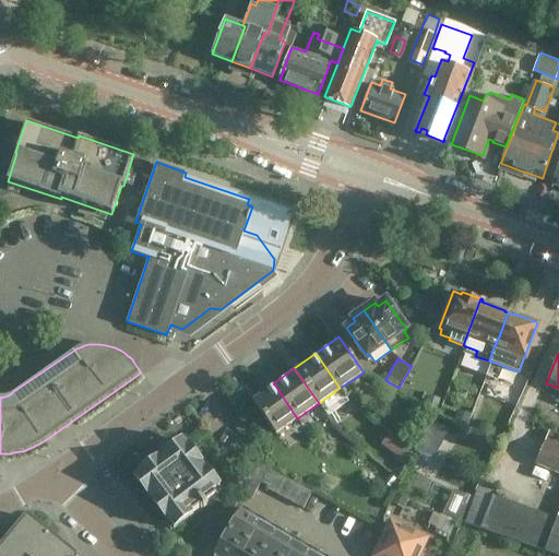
[(297,418),(275,386),(273,383),(251,398),(276,433),(297,418)]
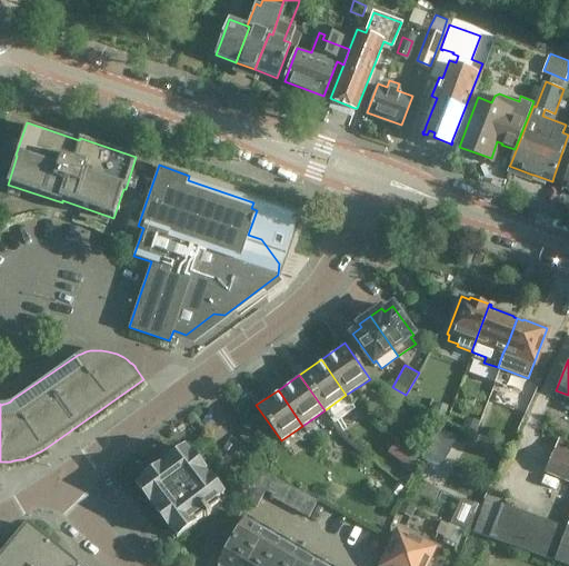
[(436,400),(431,414),(443,417),(448,404),(436,400)]
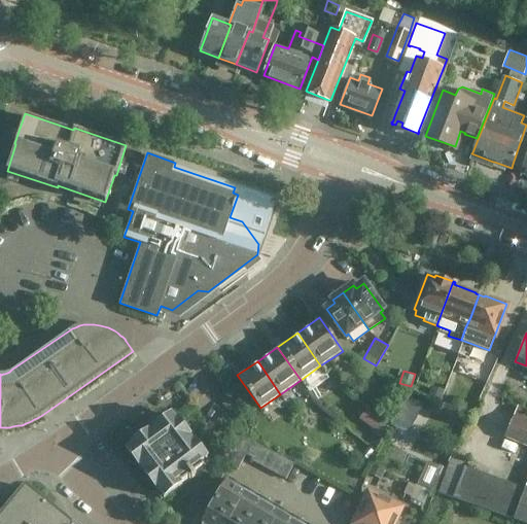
[(407,396),(397,413),(414,422),(423,406),(407,396)]
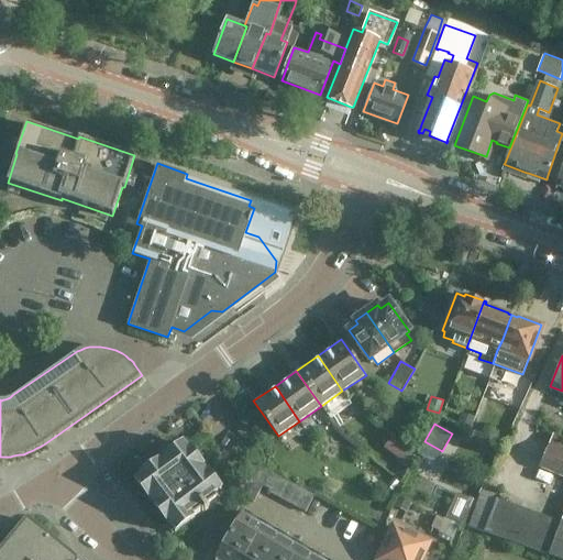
[(538,464),(562,474),(562,447),(558,445),(561,435),(550,431),(538,464)]
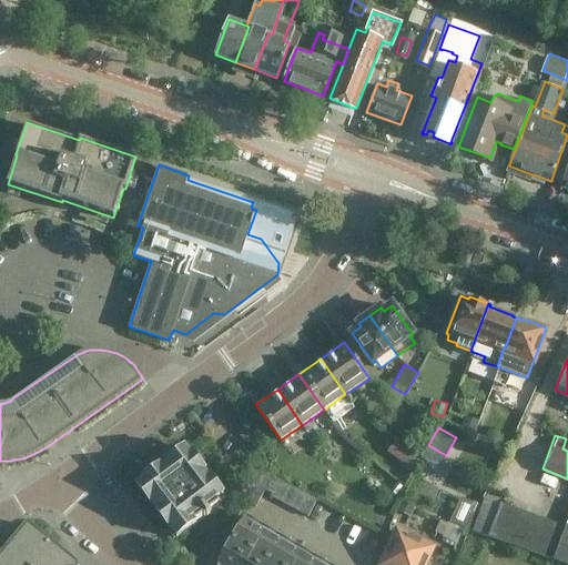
[(186,445),(183,449),(183,450),(171,458),(171,457),(166,461),(168,462),(163,464),(162,463),(159,466),(159,467),(146,476),(146,475),(142,478),(143,480),(139,483),(139,482),(137,483),(140,486),(141,486),(150,498),(149,498),(152,503),(153,502),(156,506),(155,507),(158,511),(159,510),(168,522),(166,523),(170,526),(171,525),(176,534),(175,534),(176,536),(181,533),(180,532),(192,523),(193,524),(196,521),(195,520),(203,514),(204,515),(212,510),(211,508),(220,502),(217,498),(221,495),(222,496),(224,495),(221,492),(220,492),(211,480),(212,480),(209,475),(208,476),(204,472),(205,471),(203,467),(202,467),(193,456),(194,455),(191,452),(190,452),(186,447),(188,447),(186,445)]
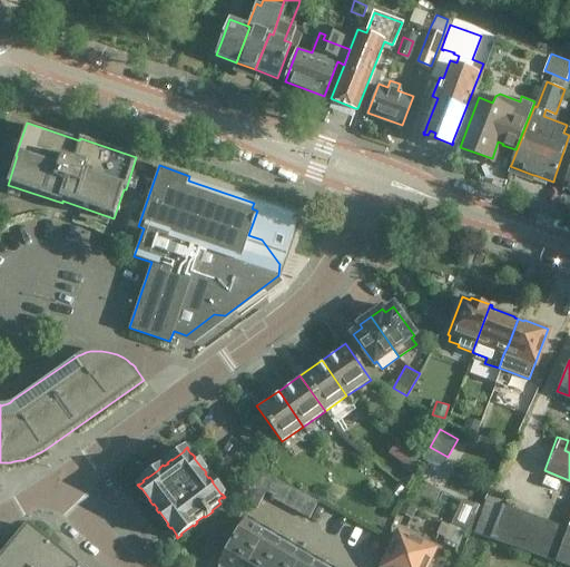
[(409,455),(401,466),(411,472),(418,465),(419,462),(409,455)]
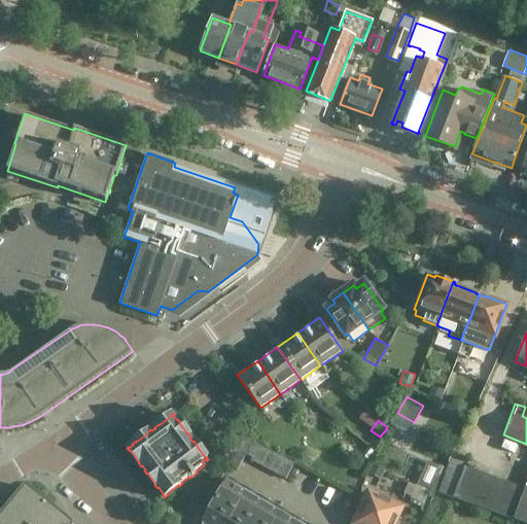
[(237,447),(243,435),(235,431),(229,444),(236,450),(237,447)]
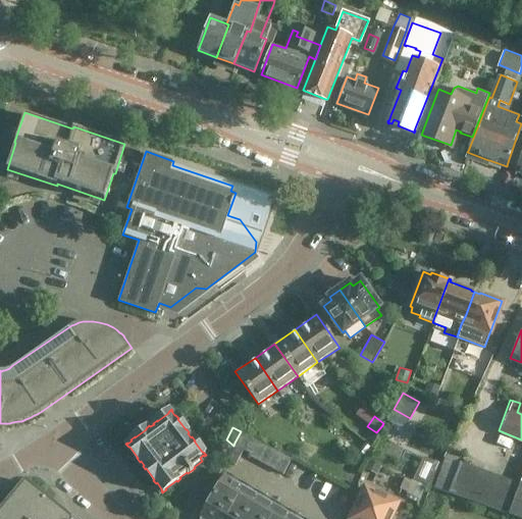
[(240,446),(246,433),(241,431),(235,443),(240,446)]
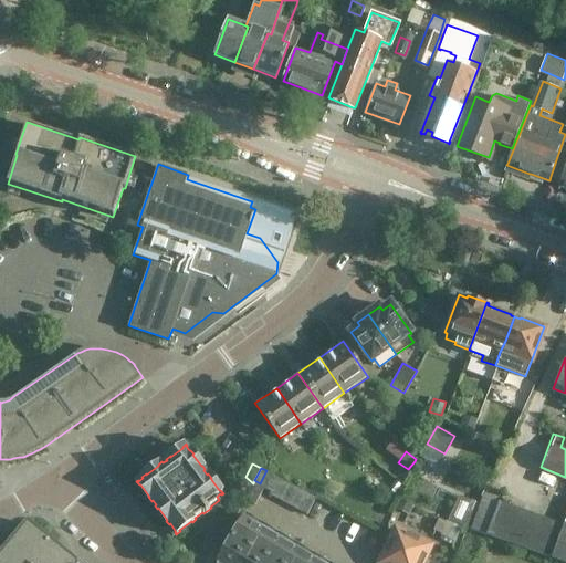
[(265,487),(272,473),(266,470),(260,483),(265,487)]
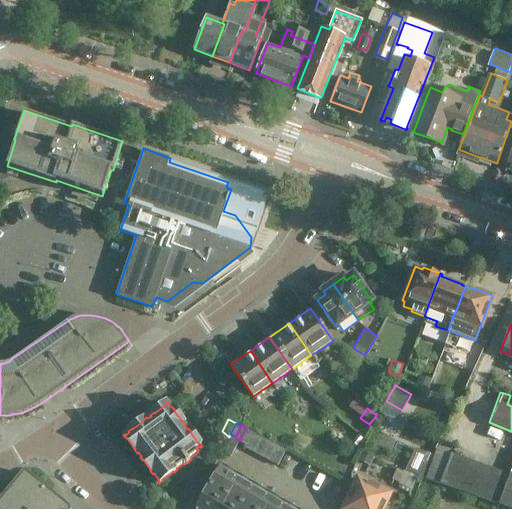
[(373,427),(362,450),(374,455),(376,456),(380,447),(386,434),(373,427)]
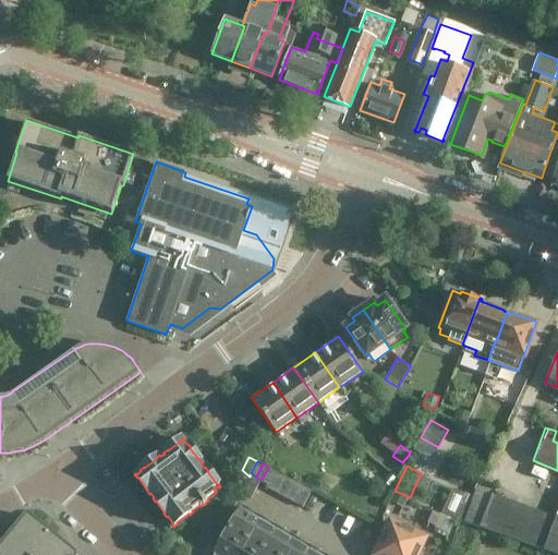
[(267,482),(274,469),(268,467),(262,480),(267,482)]
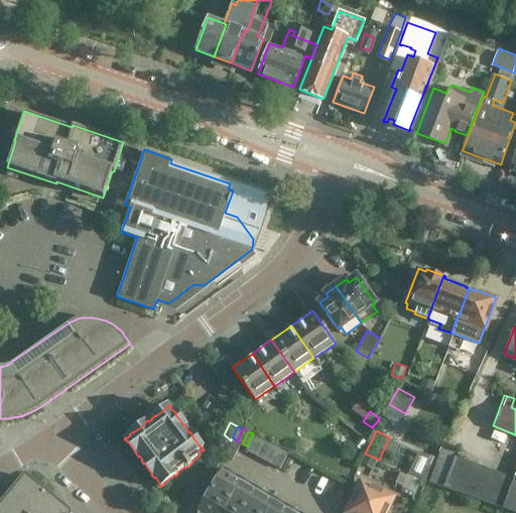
[(251,452),(259,436),(253,433),(247,445),(245,449),(251,452)]
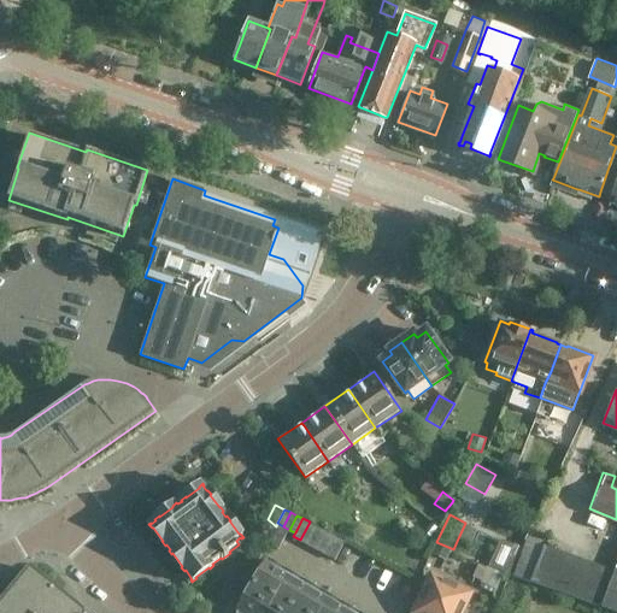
[(307,543),(316,525),(310,522),(300,540),(307,543)]
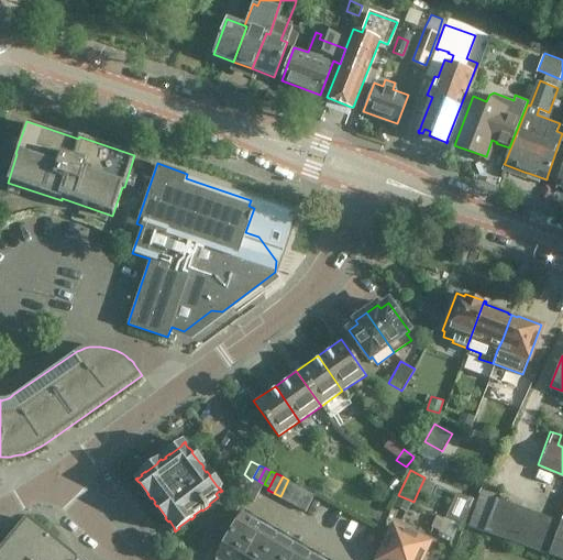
[(286,500),(295,483),(288,480),(280,496),(286,500)]
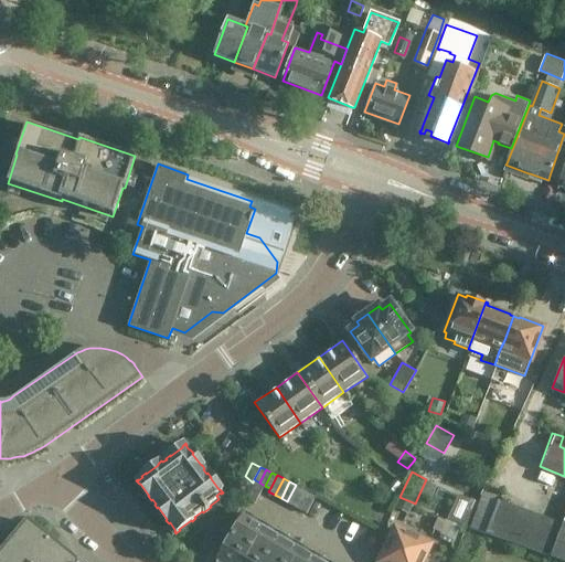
[(255,485),(247,497),(254,501),(262,488),(255,485)]
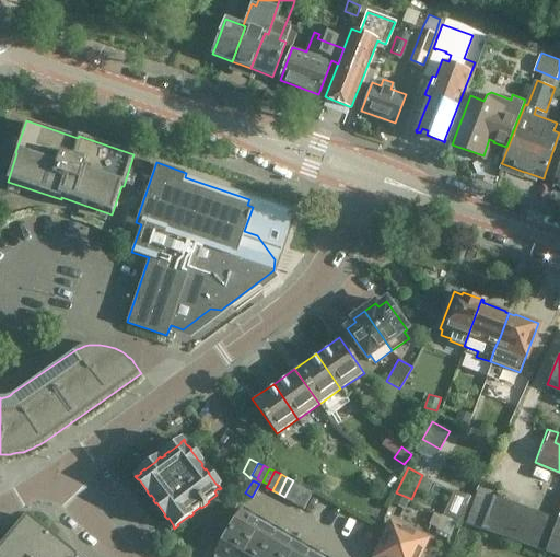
[(291,500),(300,484),(293,480),(284,497),(291,500)]
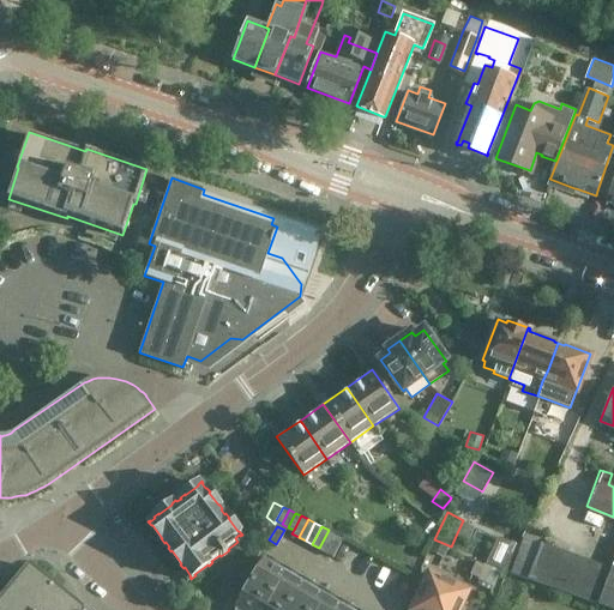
[(326,551),(336,535),(329,530),(319,548),(326,551)]
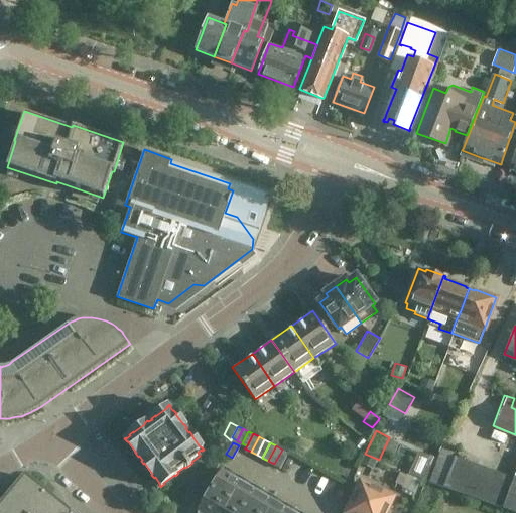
[(280,467),(288,453),(282,450),(274,464),(280,467)]
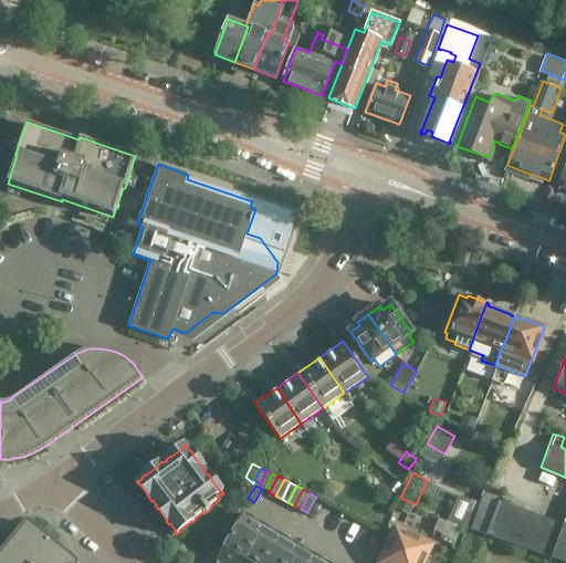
[(500,500),(499,500),(483,494),(471,528),(486,533),(551,556),(563,523),(562,523),(561,523),(500,501),(500,500)]
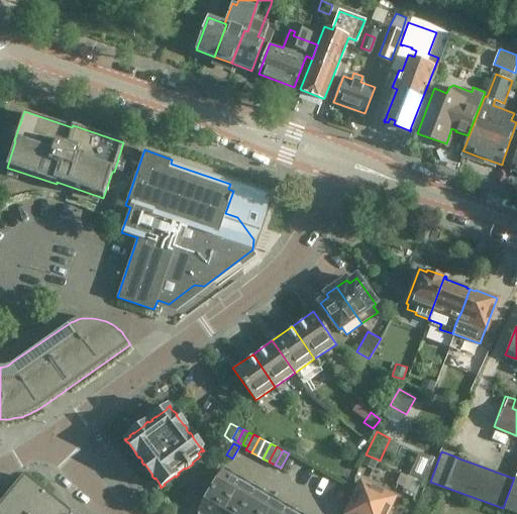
[(419,452),(410,474),(426,480),(435,459),(419,452)]
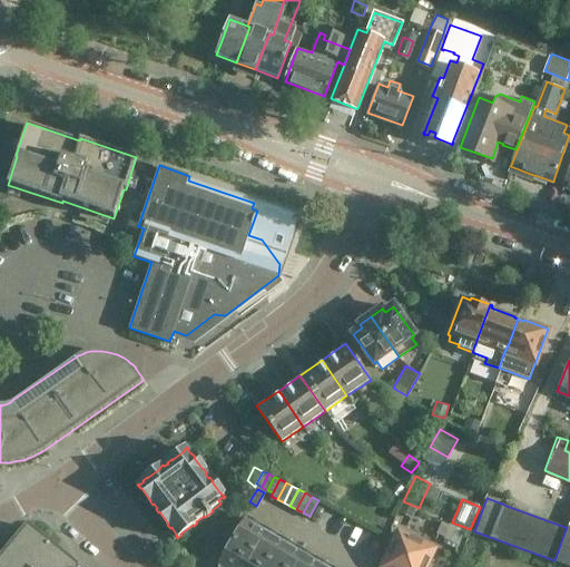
[(403,501),(399,511),(412,517),(416,507),(403,501)]
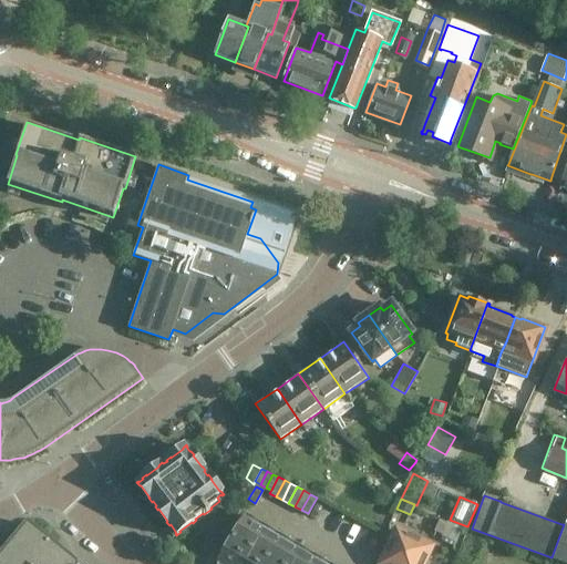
[(247,512),(216,563),(334,563),(333,563),(334,563),(332,562),(332,563),(317,553),(316,552),(316,553),(299,543),(300,543),(298,542),(298,543),(282,533),(281,532),(281,533),(261,521),(260,520),(248,513),(247,512)]
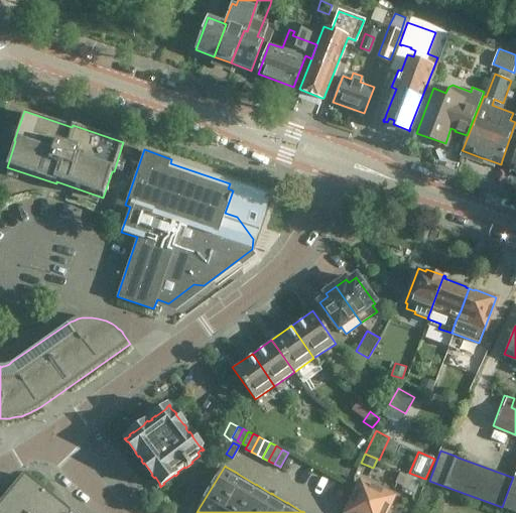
[(72,512),(27,477),(27,476),(26,476),(25,476),(24,477),(0,505),(0,506),(0,507),(0,512),(72,512)]
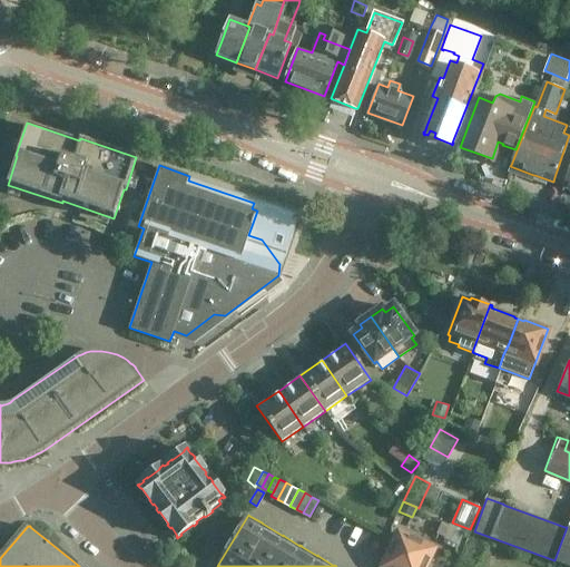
[(569,526),(568,526),(556,561),(569,566),(569,526)]
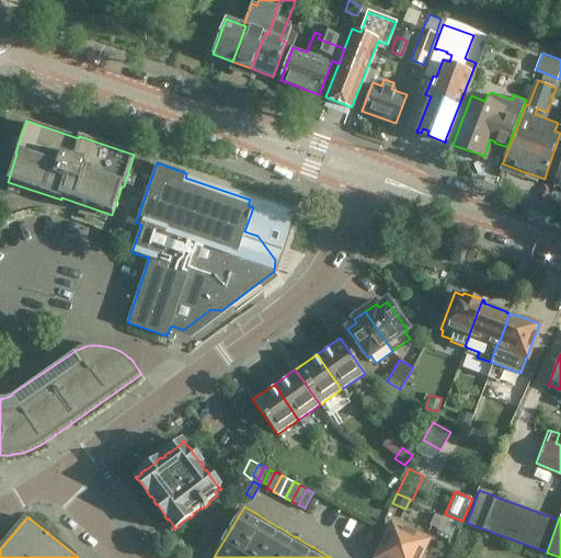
[(376,557),(416,557),(426,539),(422,537),(422,535),(416,532),(414,533),(404,528),(403,526),(398,523),(396,524),(392,523),(376,557)]
